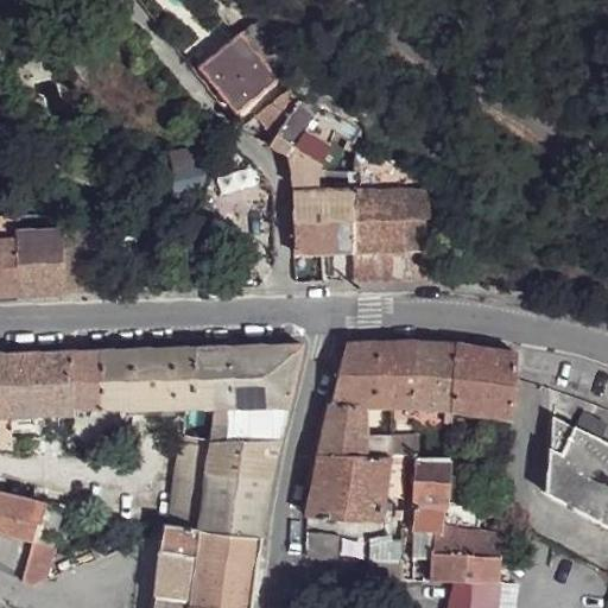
[(0,31),(0,62),(16,49),(0,31)]
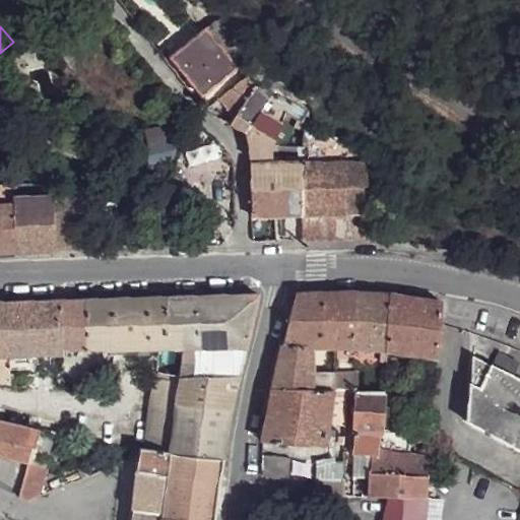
[(221,53),(203,28),(171,54),(203,96),(216,86),(236,71),(221,53)]
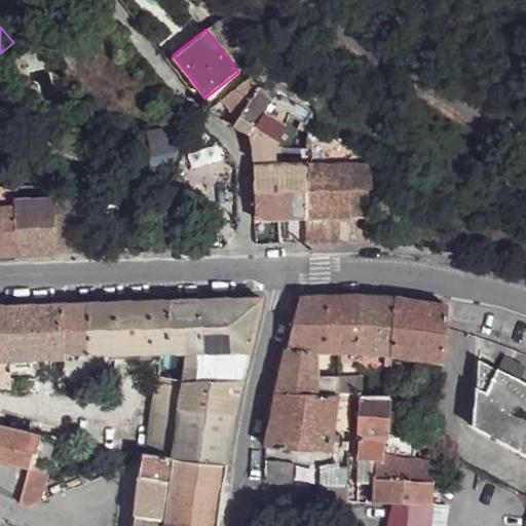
[(243,85),(248,82),(238,72),(219,87),(240,114),(253,96),(243,85)]
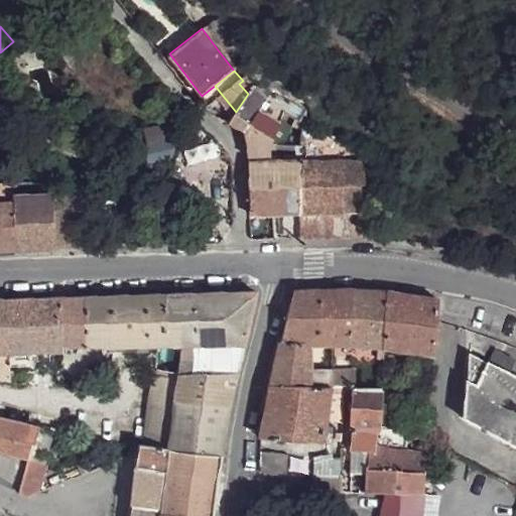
[(243,81),(239,84),(248,94),(252,88),(243,81)]
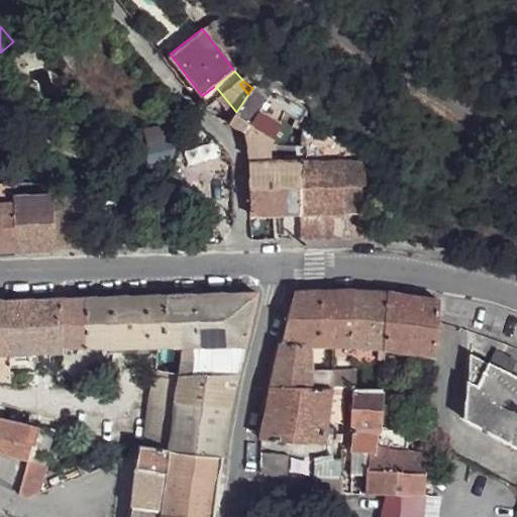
[(236,112),(229,124),(245,134),(266,105),(269,100),(252,88),(248,94),(236,112)]
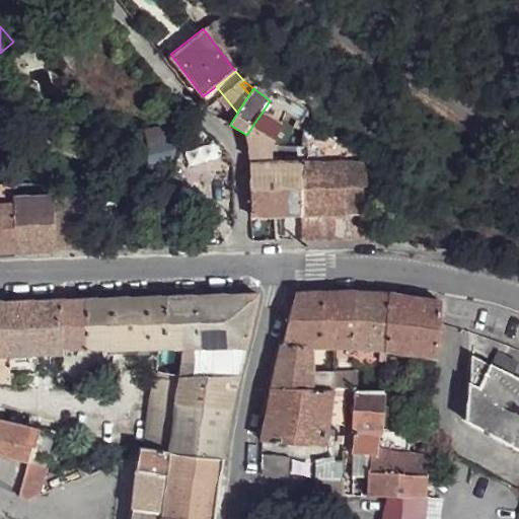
[(246,135),(230,125),(246,143),(248,152),(249,160),(272,160),(272,150),(291,119),(267,105),(246,135)]
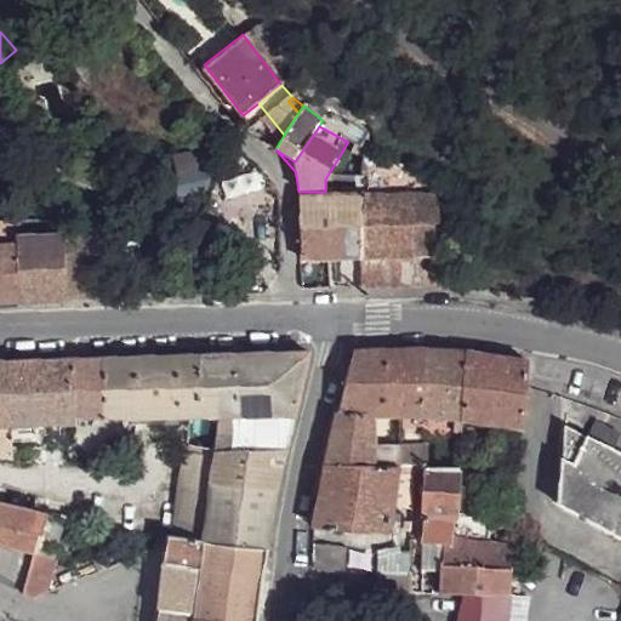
[(267,184),(239,151),(229,155),(221,180),(226,198),(267,184)]
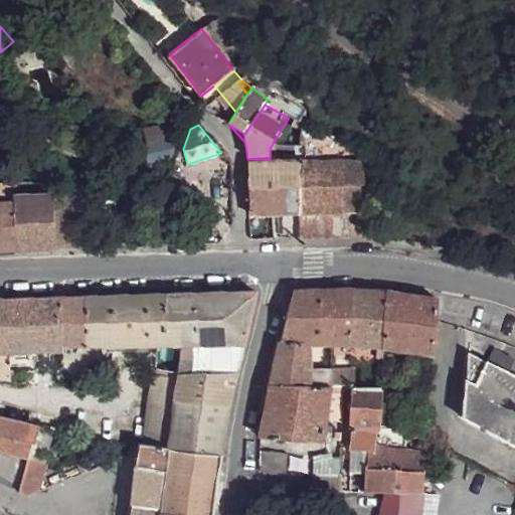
[(335,146),(301,126),(301,147),(306,146),(335,146)]
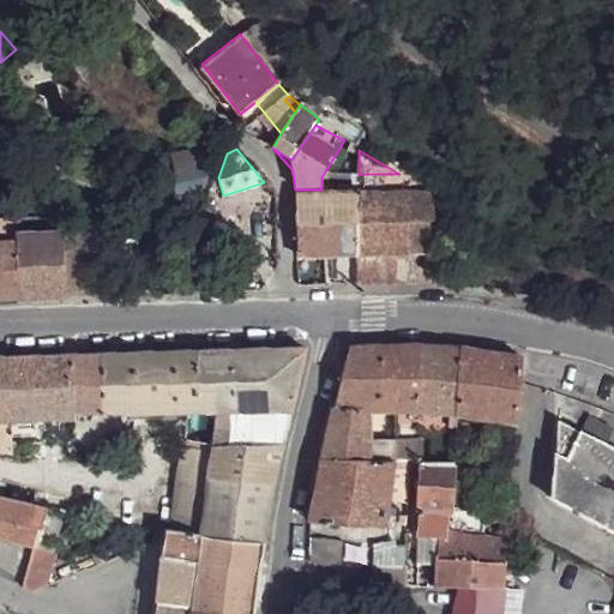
[(402,175),(399,174),(365,174),(363,197),(403,194),(402,175)]
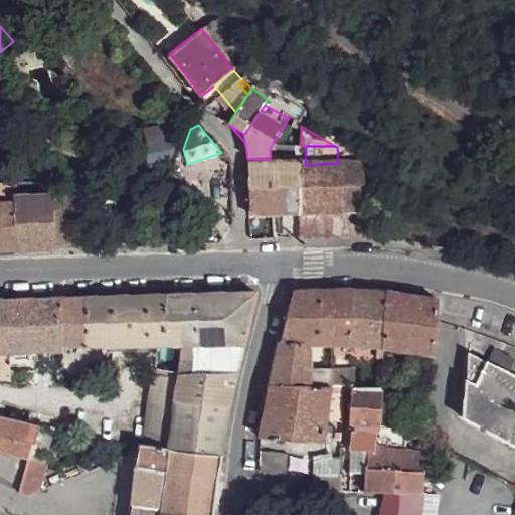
[(361,163),(337,147),(338,163),(344,163),(361,163)]
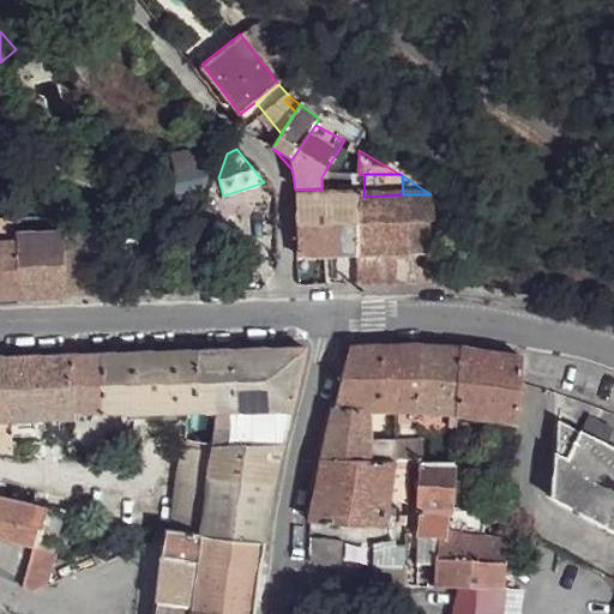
[(363,197),(354,196),(356,256),(356,284),(428,282),(426,253),(411,254),(410,222),(410,194),(403,194),(363,197)]
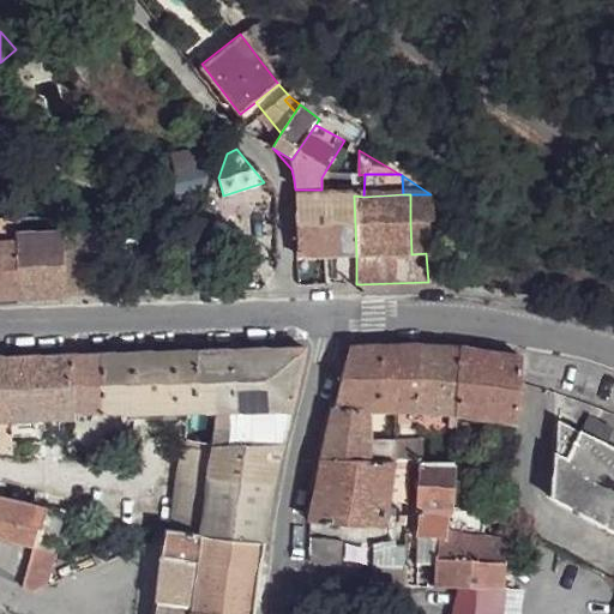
[(431,194),(410,194),(410,222),(428,222),(433,222),(431,194)]
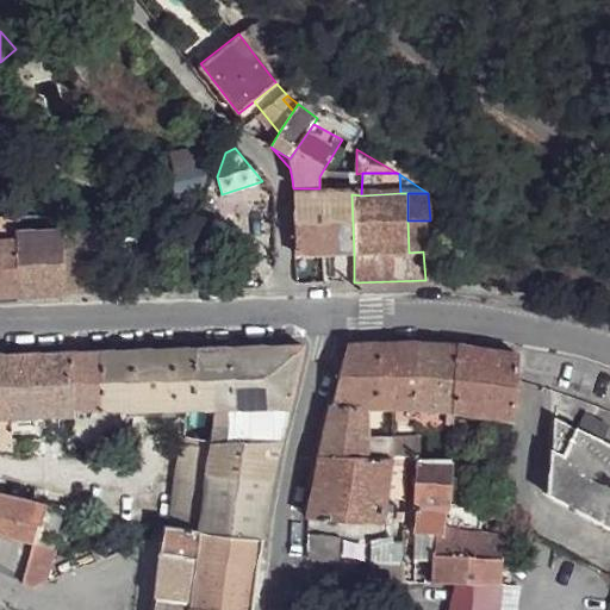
[(352,194),(294,195),(294,255),(354,254),(352,194)]
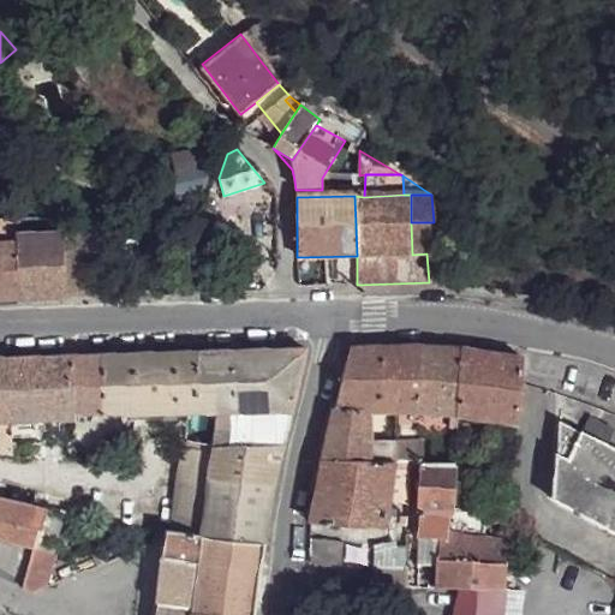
[(429,222),(411,222),(412,255),(427,254),(430,254),(429,222)]
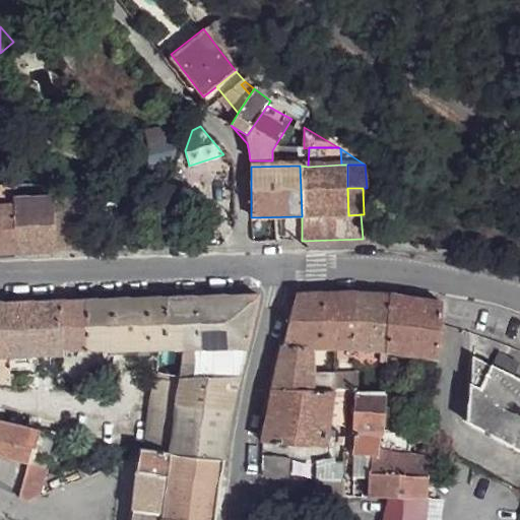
[(0,191),(0,253),(15,253),(15,207),(14,199),(14,195),(14,191),(0,191)]
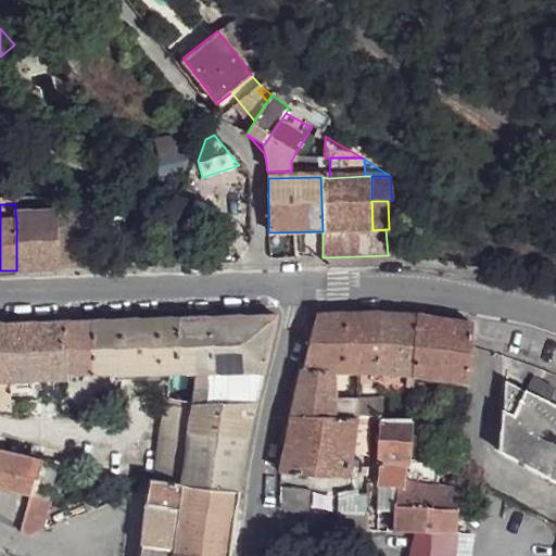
[(26,206),(15,209),(15,213),(16,222),(16,270),(60,269),(83,269),(81,238),(78,238),(59,239),(59,215),(58,212),(26,213),(26,206)]
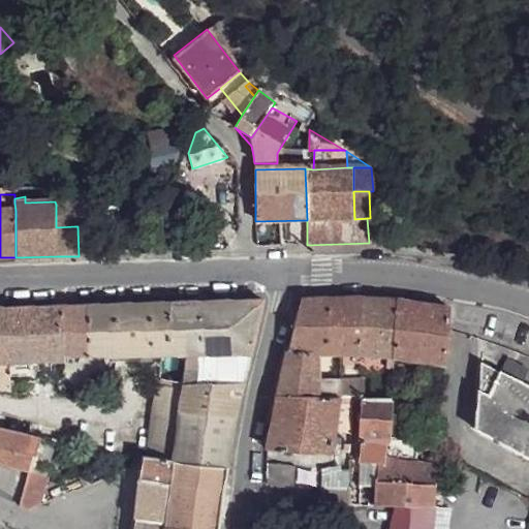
[(73,205),(56,205),(56,227),(74,226),(73,205)]
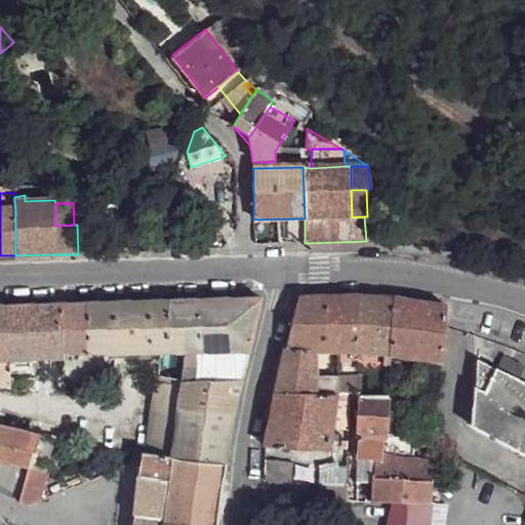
[(324,351),(339,351),(342,296),(327,297),(324,351)]
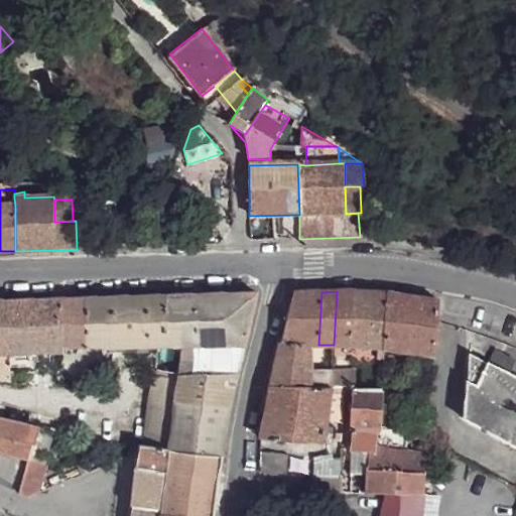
[(337,291),(334,345),(363,347),(377,348),(384,348),(388,294),(337,291)]
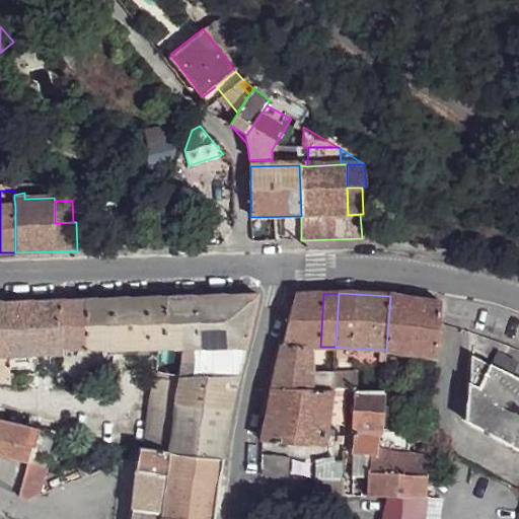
[(295,295),(282,349),(312,348),(320,347),(323,294),(295,295)]
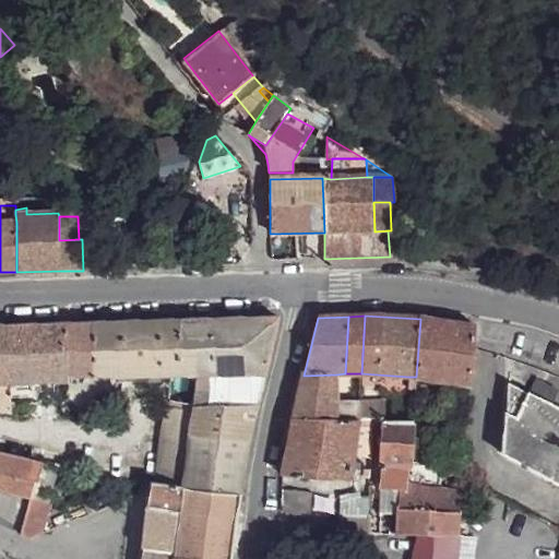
[(277,318),(0,325),(0,384),(67,383),(67,376),(121,379),(195,378),(210,377),(206,406),(192,406),(192,415),(190,438),(248,442),(257,407),(277,318)]
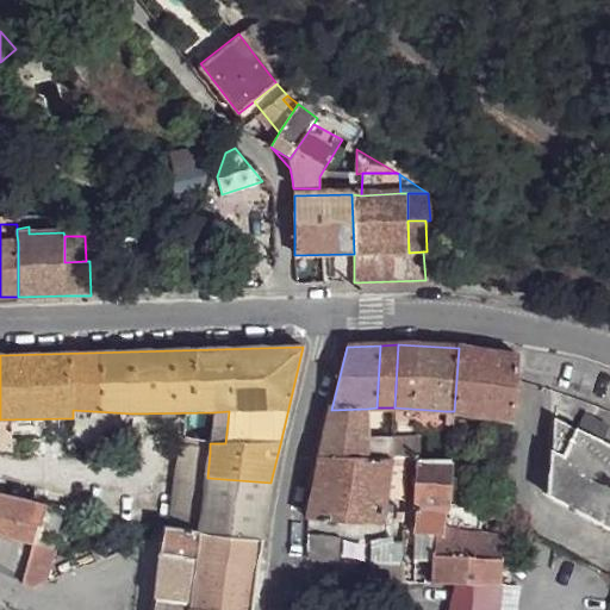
[(521,354),(459,348),(454,411),(512,418),(516,417),(521,354)]
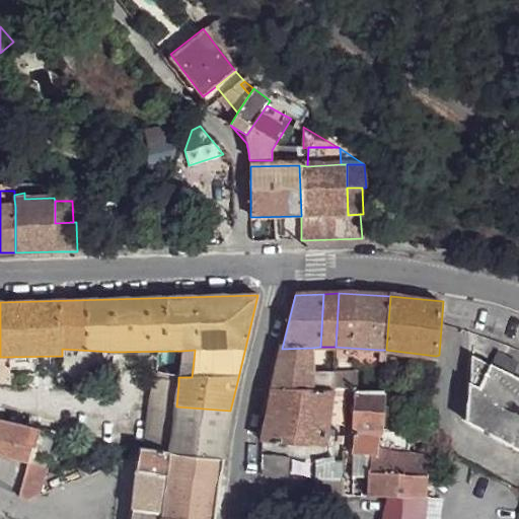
[(312,348),(282,349),(272,390),(310,391),(311,374),(312,348)]
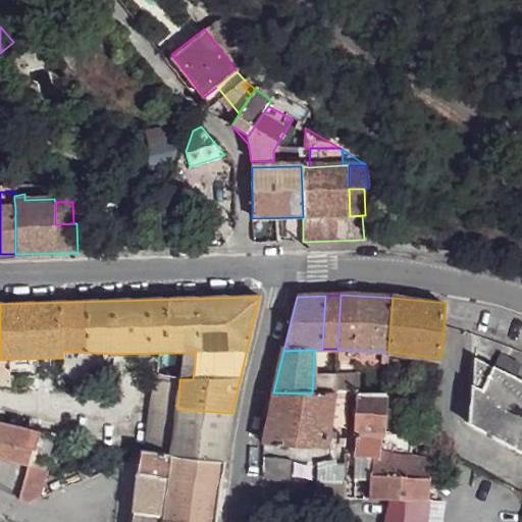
[(196,352),(183,353),(179,379),(193,379),(196,352)]
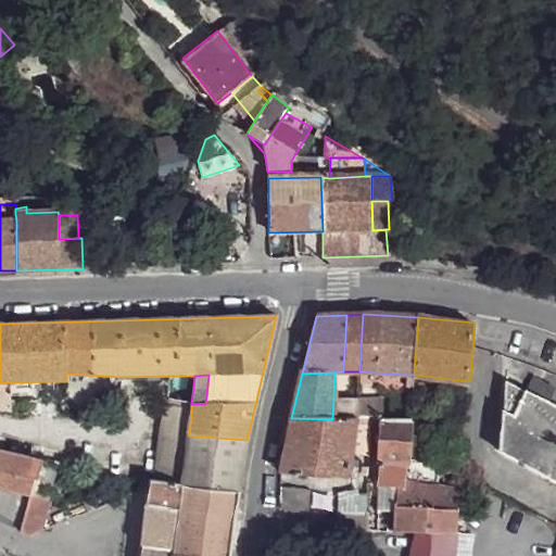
[(526,390),(505,379),(501,450),(519,460),(517,464),(521,465),(523,464),(555,481),(555,407),(546,403),(555,387),(533,376),(526,390)]
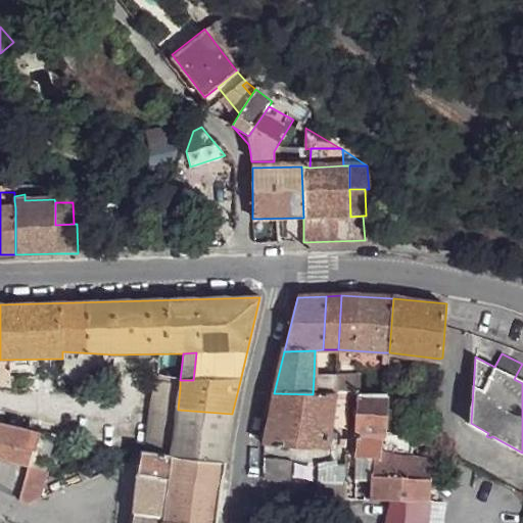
[(314,377),(313,394),(335,394),(335,393),(337,377),(324,377),(314,377)]
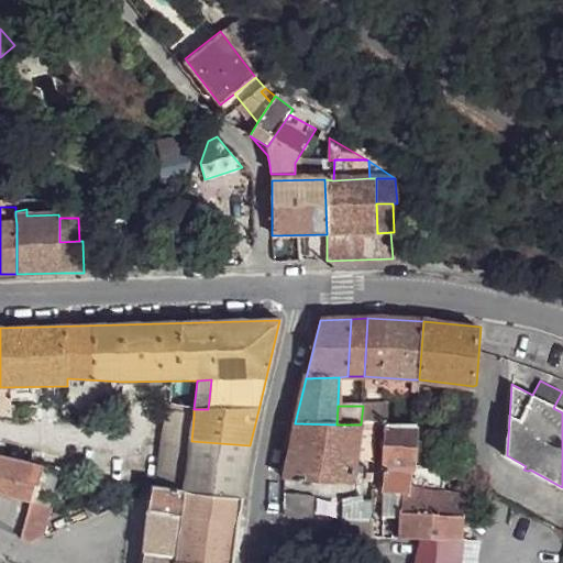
[(378,406),(363,406),(361,423),(377,423),(385,423),(387,423),(388,406),(378,406)]
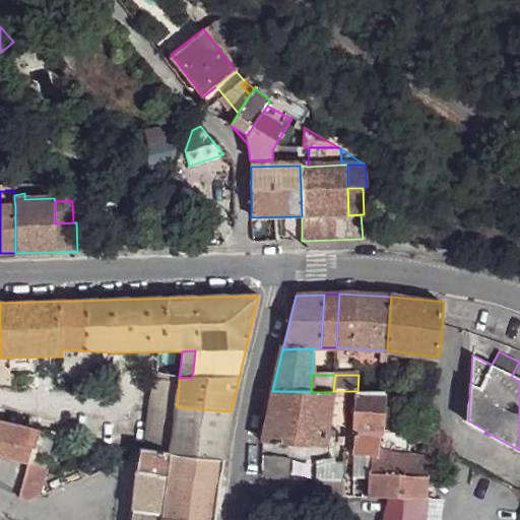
[(179,386),(157,381),(150,452),(172,455),(177,407),(179,386)]
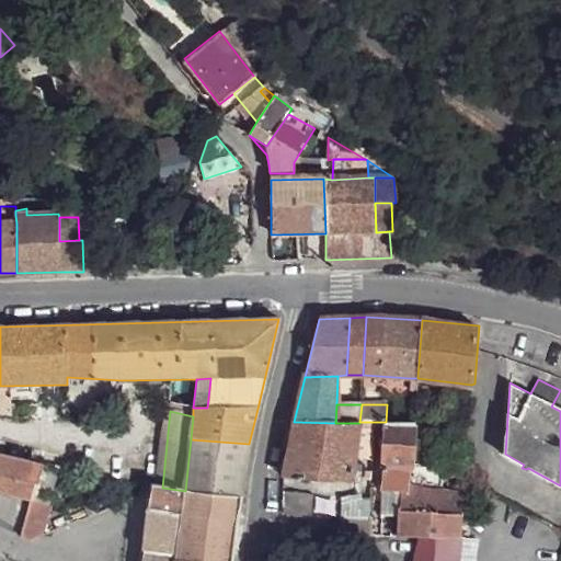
[(458,419),(451,420),(451,432),(468,433),(468,420),(458,419)]
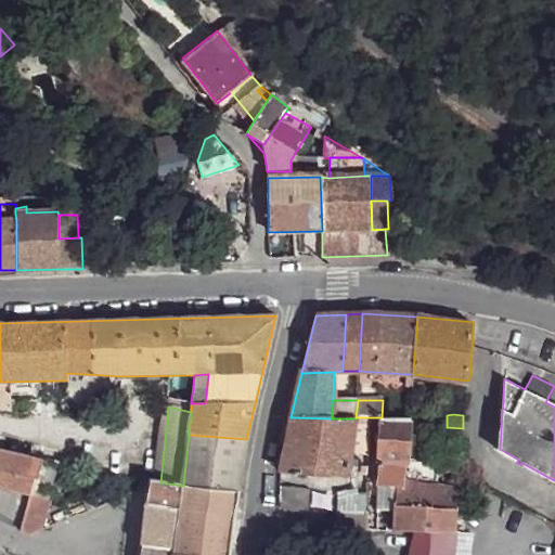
[(332,418),(291,417),(280,473),(347,478),(347,475),(349,465),(349,459),(356,418),(332,418)]
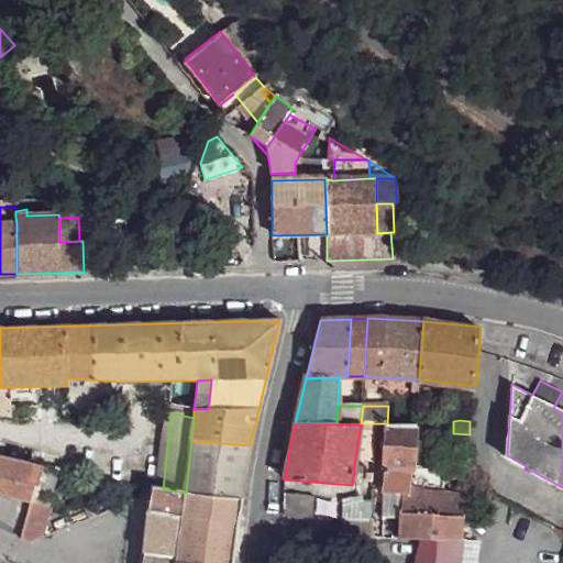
[(361,424),(356,454),(374,453),(376,429),(377,423),(361,423),(361,424)]
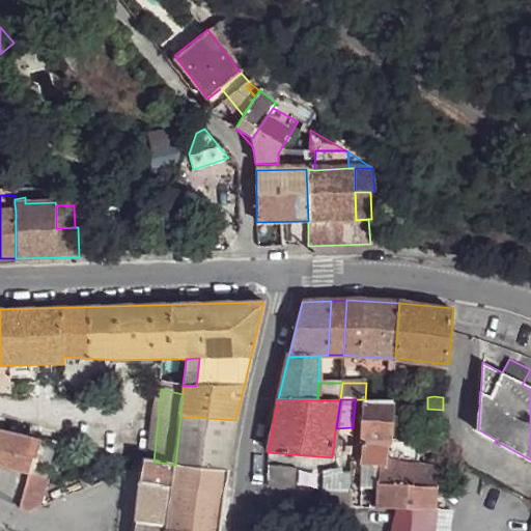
[(364,404),(362,441),(388,441),(391,399),(365,399),(363,399),(364,404)]
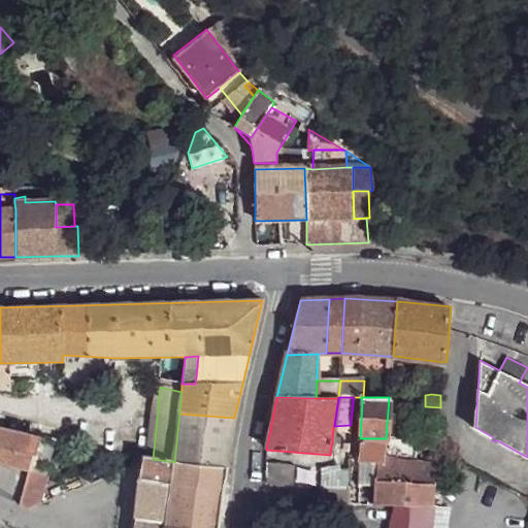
[(234,418),(179,414),(174,462),(226,467),(229,447),(231,436),(234,418)]
